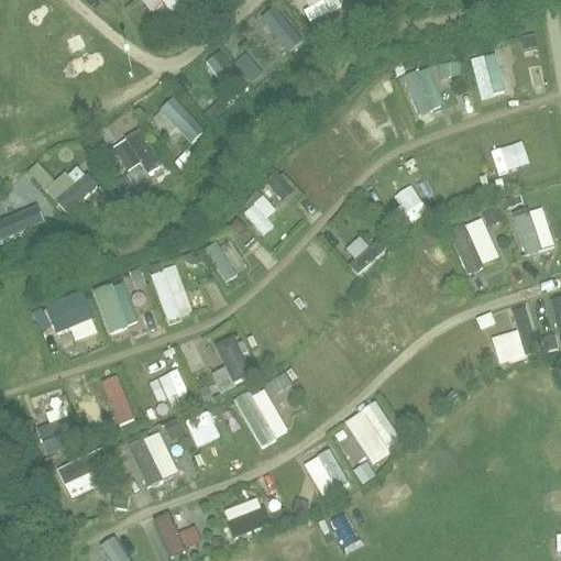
[(141,0),(150,11),(163,1),(171,11),(185,0),(141,0)]
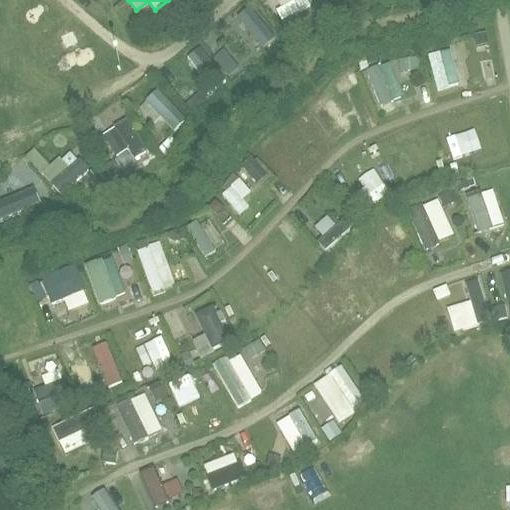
[(269,0),(273,8),(288,0),(269,0)]
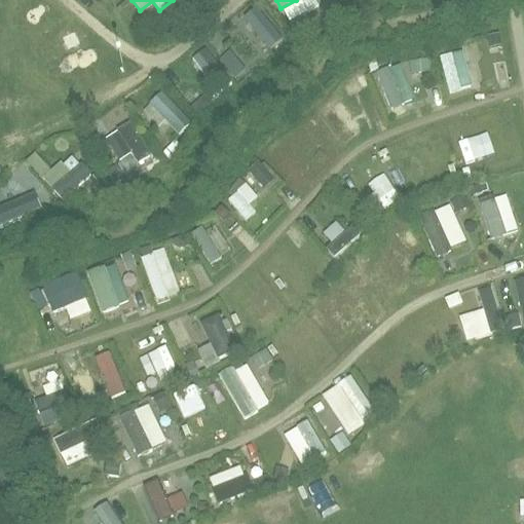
[(290,20),(321,5),(317,0),(300,0),(284,8),(290,20)]
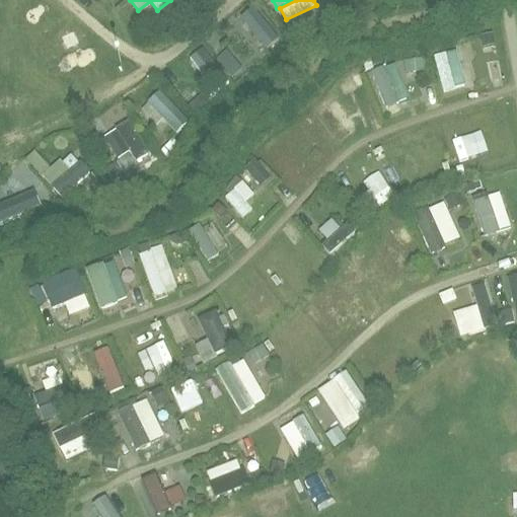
[(238,17),(269,48),(283,33),(252,3),(238,17)]
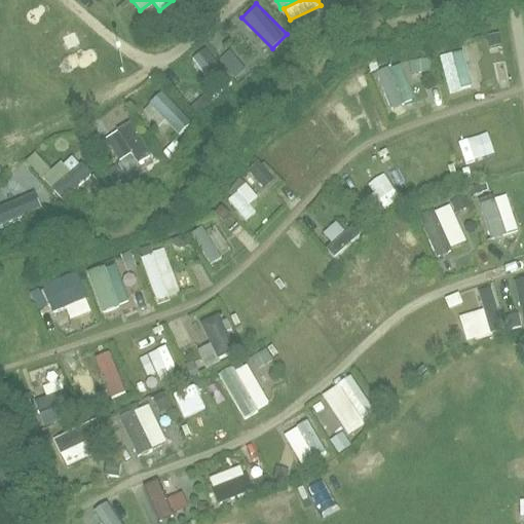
[(206,46),(191,57),(217,92),(232,82),(206,46)]
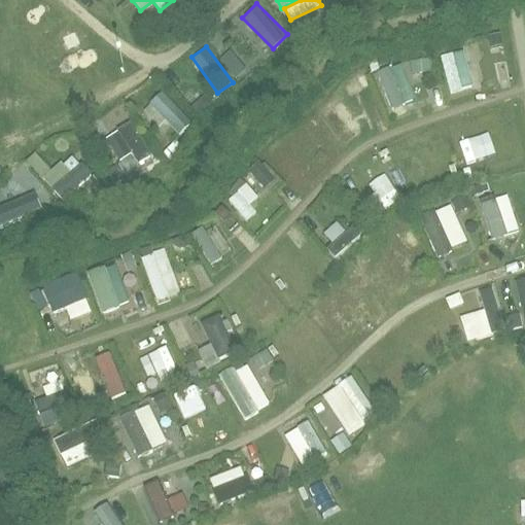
[(231,48),(220,57),(237,76),(247,68),(231,48)]
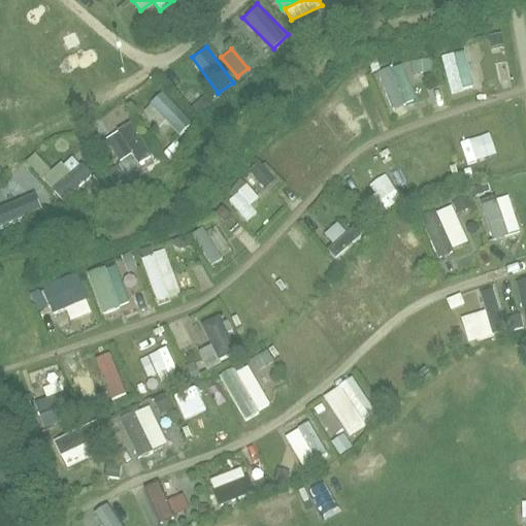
[(466,50),(444,54),(450,91),(472,88),(466,50)]
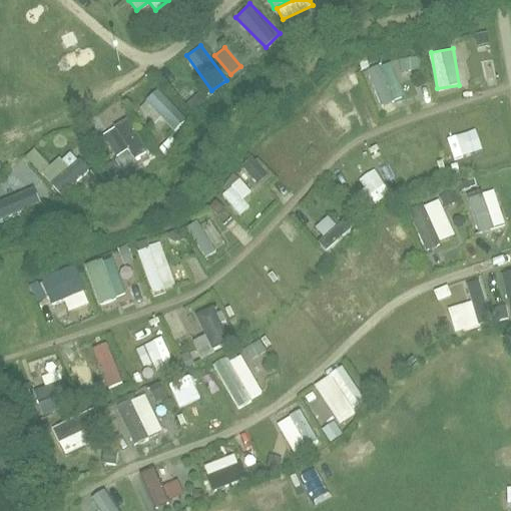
[(379,104),(403,98),(393,61),(369,67),(379,104)]
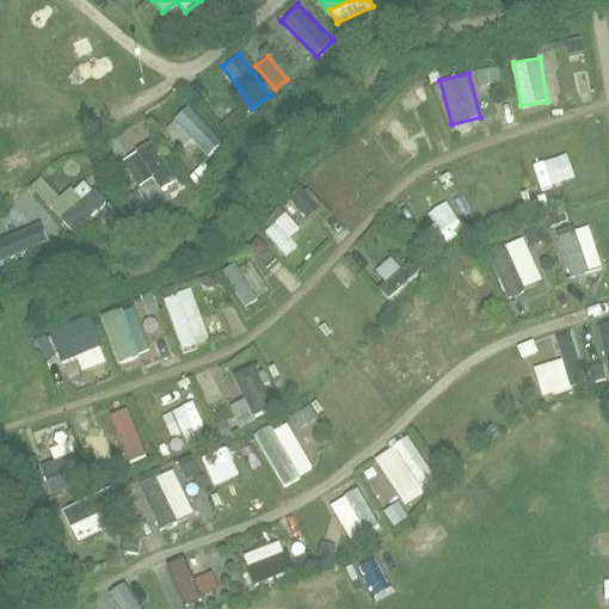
[(183,148),(192,140),(207,154),(222,140),(189,104),(164,128),(183,148)]
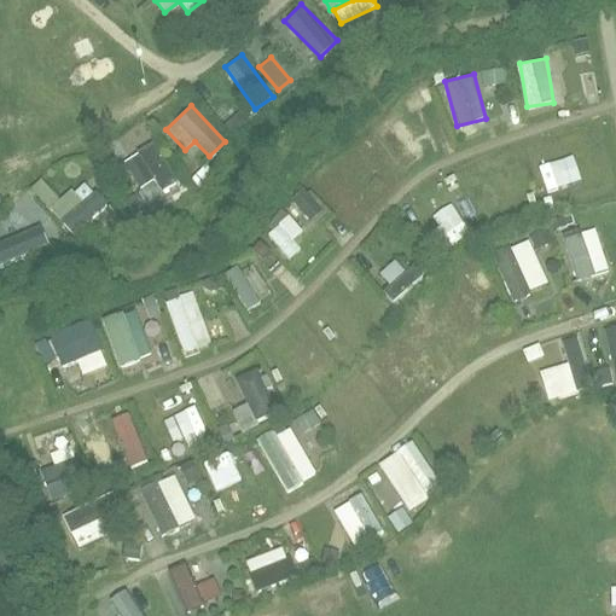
[(222,125),(231,133),(248,118),(239,110),(222,125)]
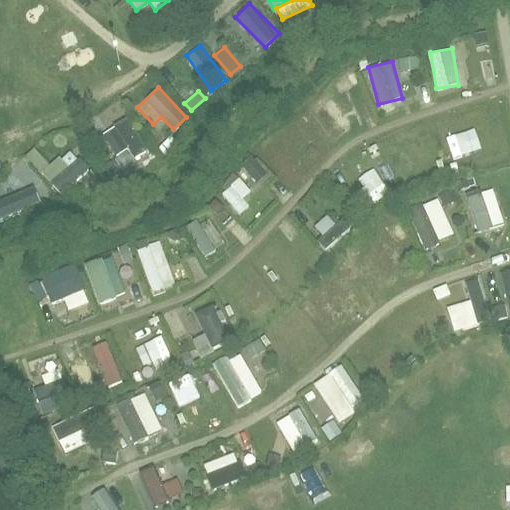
[(115,133),(100,151),(119,166),(141,139),(131,130),(123,140),(115,133)]
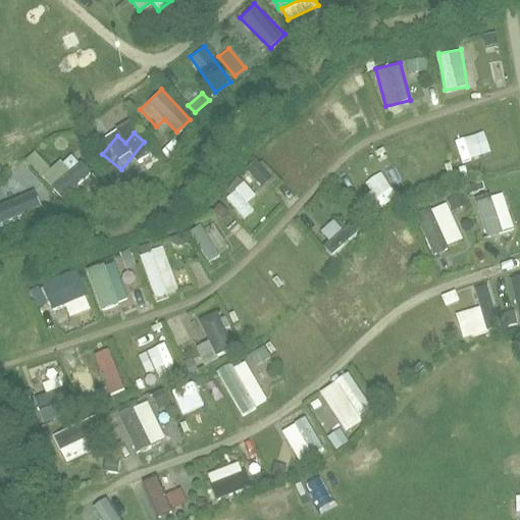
[(80,160),(69,169),(59,158),(49,167),(35,150),(26,158),(60,198),(91,172),(80,160)]
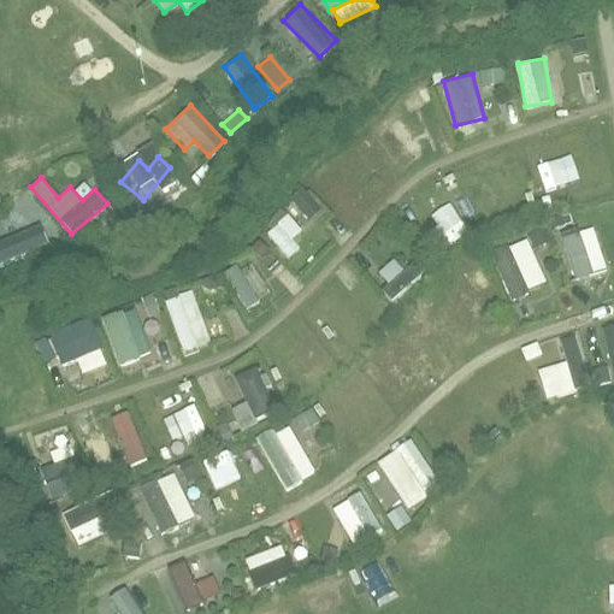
[(310,220),(324,208),(303,186),(290,198),(310,220)]
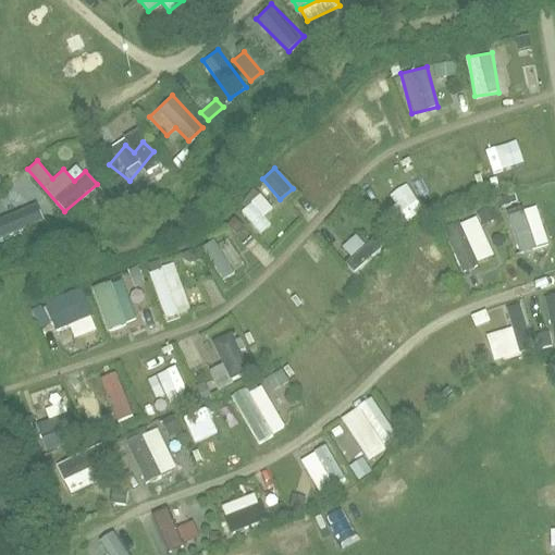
[(259,232),(278,220),(260,196),(243,208),(259,232)]
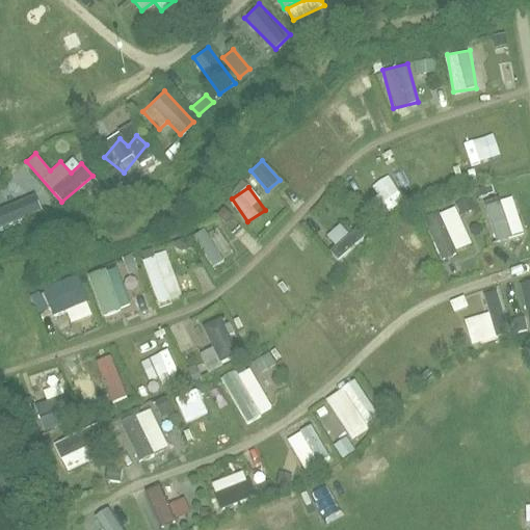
[(512,192),(484,202),(497,240),(526,231),(512,192)]
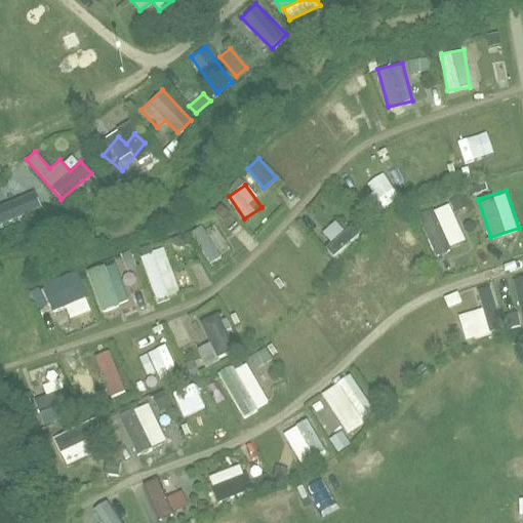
[(0,225),(41,208),(34,191),(0,204),(0,225)]
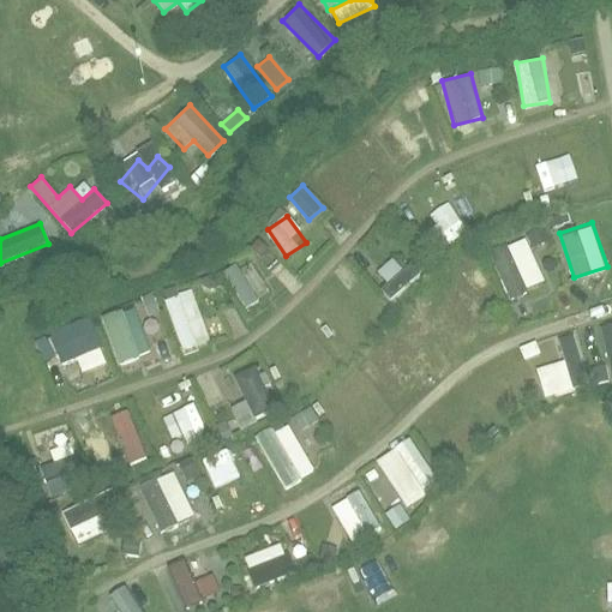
[(491,257),(513,305),(529,298),(509,250),(491,257)]
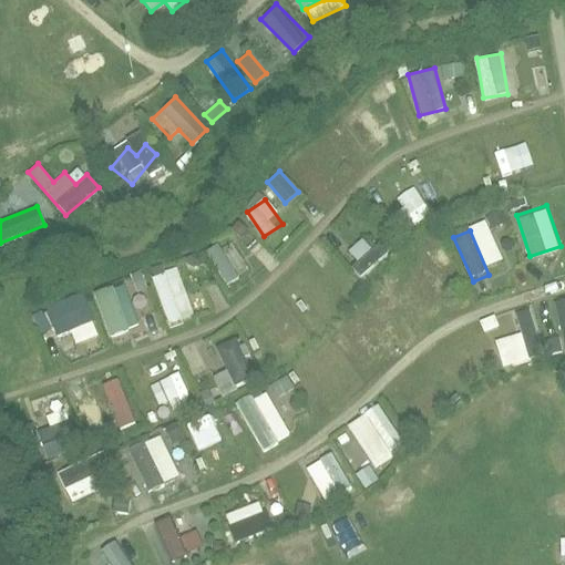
[(359,236),(349,253),(360,260),(371,244),(359,236)]
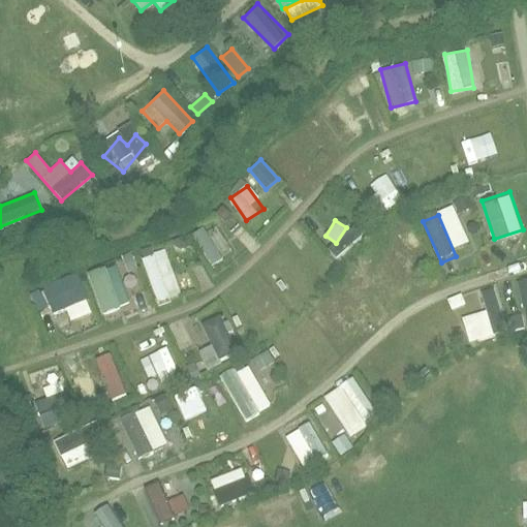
[(205,225),(192,231),(212,266),(223,258),(205,225)]
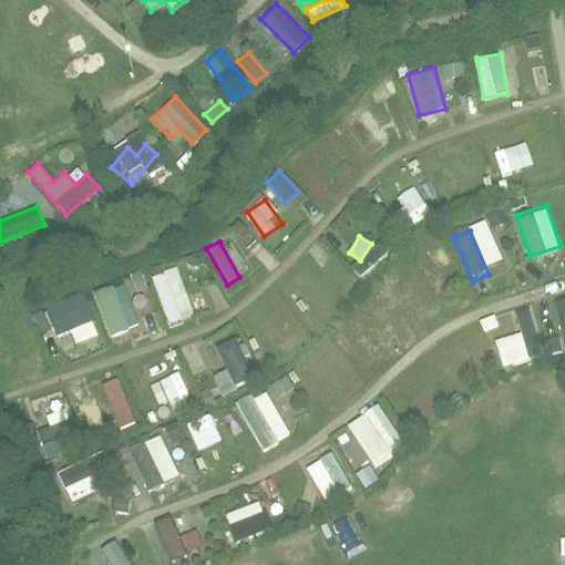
[(440,244),(430,252),(449,277),(459,269),(440,244)]
